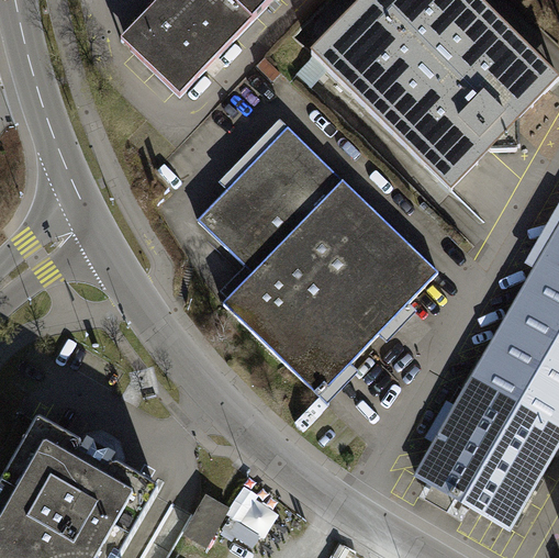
[(153,0),(116,38),(177,95),(267,0),(153,0)]
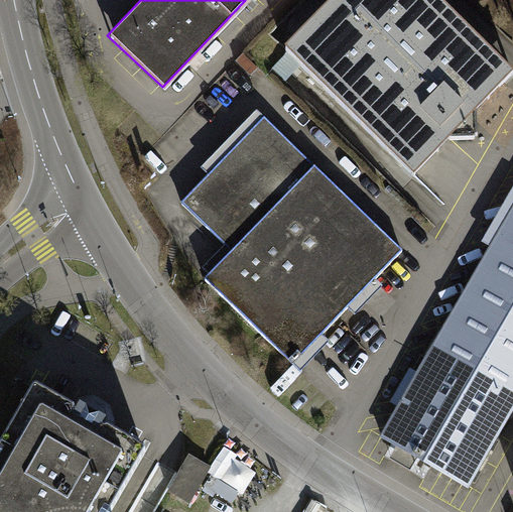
[(298,28),(282,45),(286,48),(272,64),(286,77),(300,62),(413,169),(512,66),(442,0),(307,0),(289,19),(298,28)]
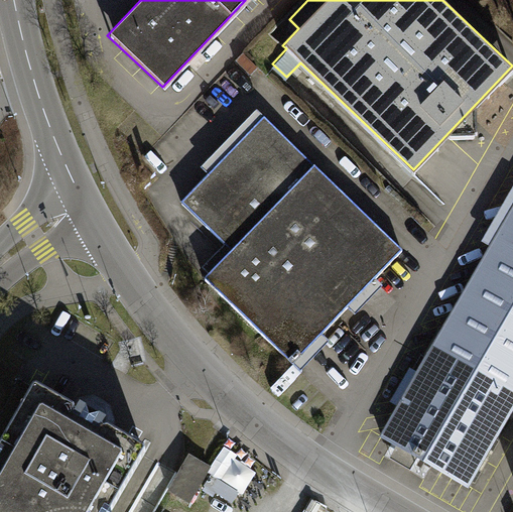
[(208,169),(178,200),(224,242),(197,270),(299,368),(329,339),(322,332),(349,303),(356,309),(382,282),(375,276),(403,248),(255,107),(202,163),(208,169)]
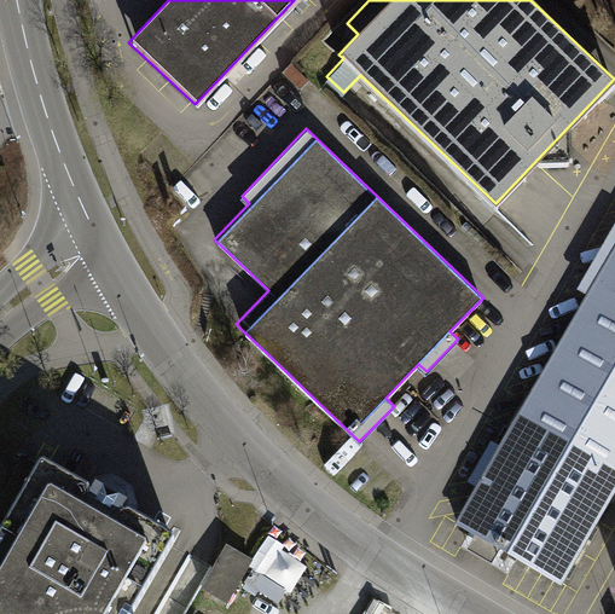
[(614,244),(456,521),(476,533),(469,546),(493,561),(502,548),(562,583),(614,491),(614,244)]
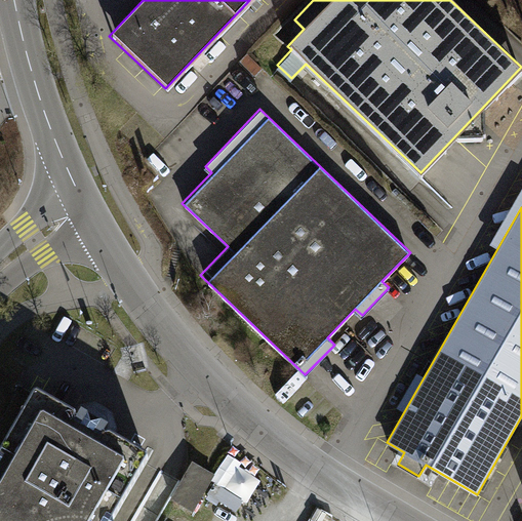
[(33,391),(0,447),(0,520),(109,520),(147,455),(90,424),(33,391)]
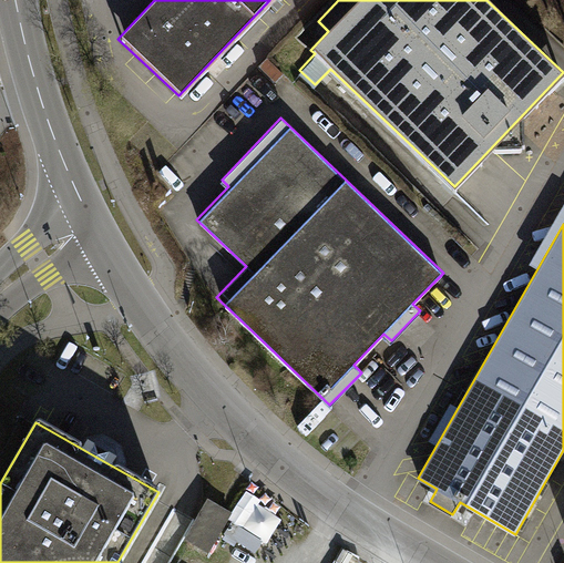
[(246,492),(223,534),(260,555),(284,513),(246,492)]
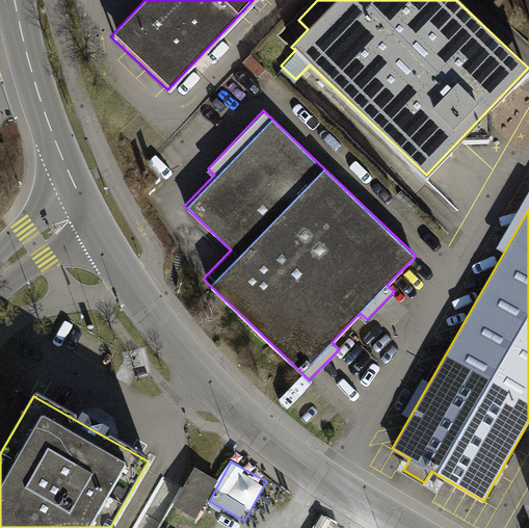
[(215,477),(192,464),(170,502),(193,515),(215,477)]
